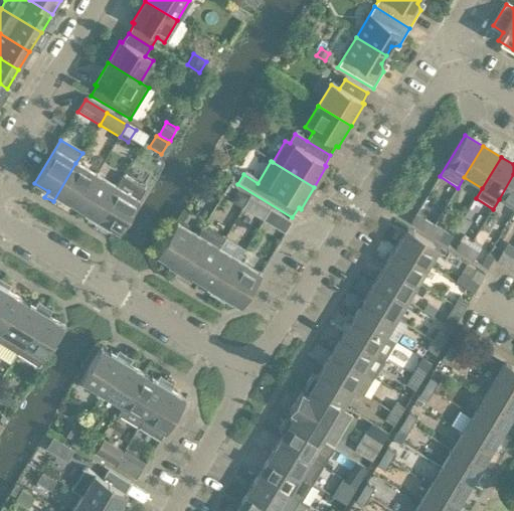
[(75,163),(53,201),(59,206),(63,200),(76,208),(97,176),(75,163)]
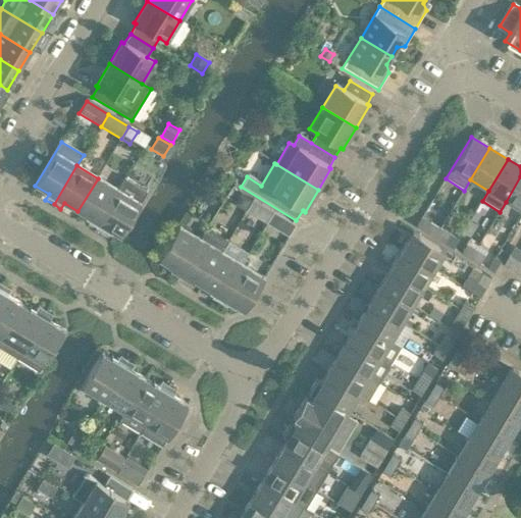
[(520,210),(520,176),(506,202),(520,210)]
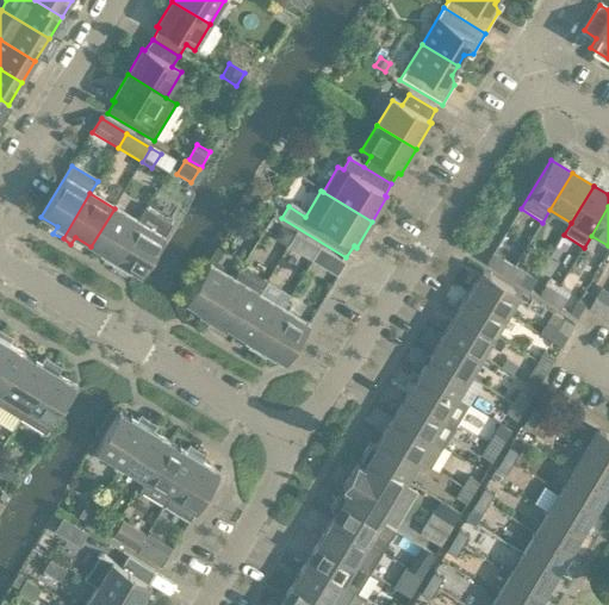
[(138,223),(115,209),(91,247),(106,256),(103,263),(112,268),(116,262),(138,223)]
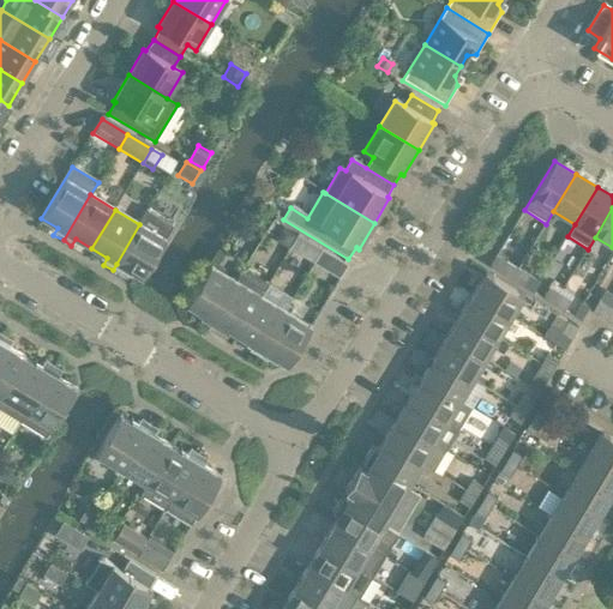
[(172,229),(146,213),(139,224),(116,264),(113,270),(120,276),(125,269),(142,278),(172,229)]
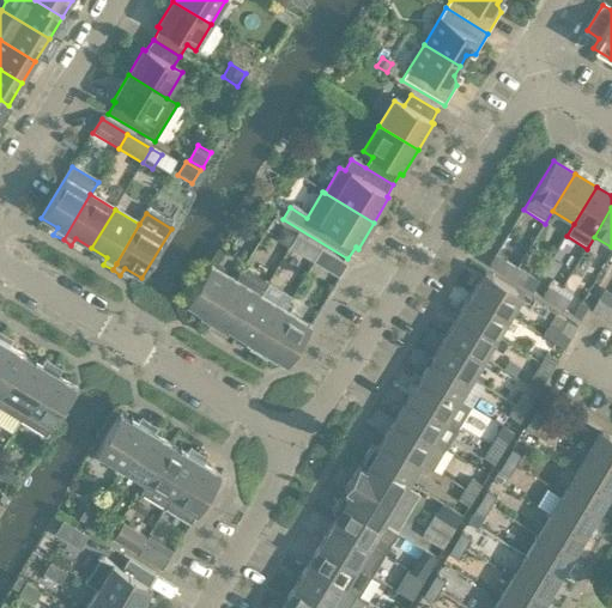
[(282,229),(273,242),(288,250),(296,236),(282,229)]
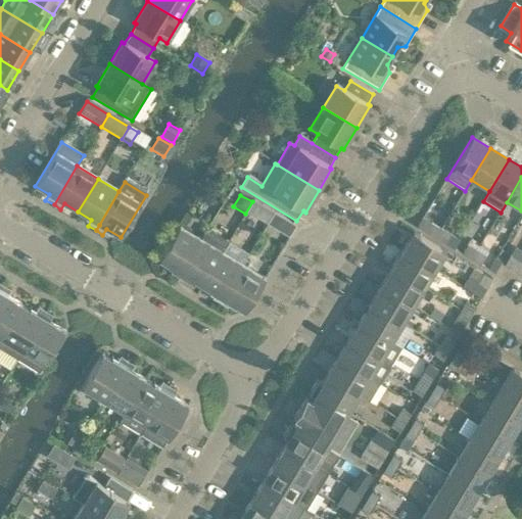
[(253,202),(247,214),(254,218),(262,206),(254,201),(253,202)]
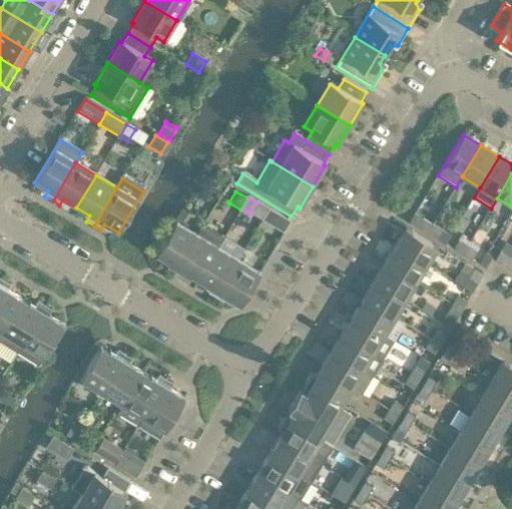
[(291,222),(269,209),(263,219),(284,232),(291,222)]
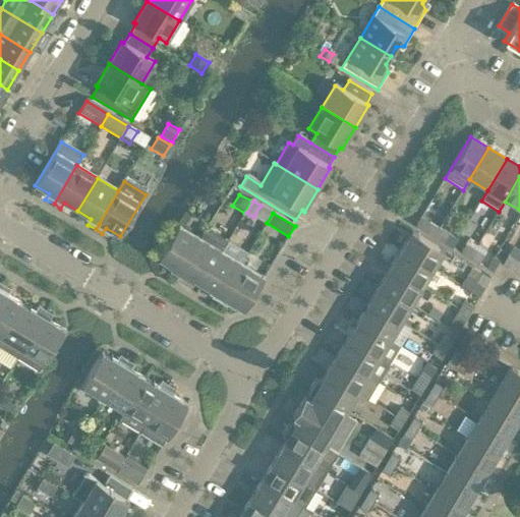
[(427,222),(421,231),(434,239),(440,229),(427,222)]
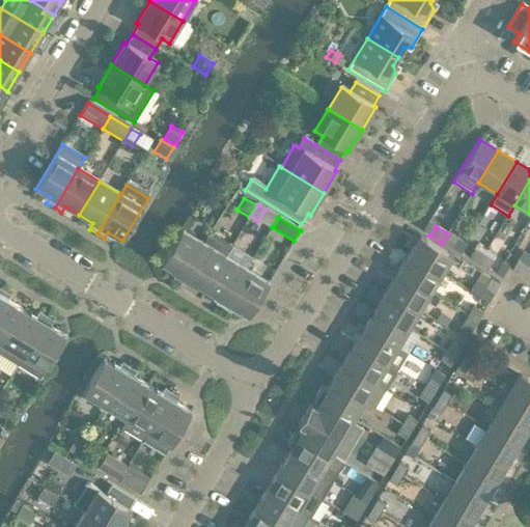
[(182,231),(161,265),(175,273),(172,280),(180,283),(184,278),(203,244),(182,231)]
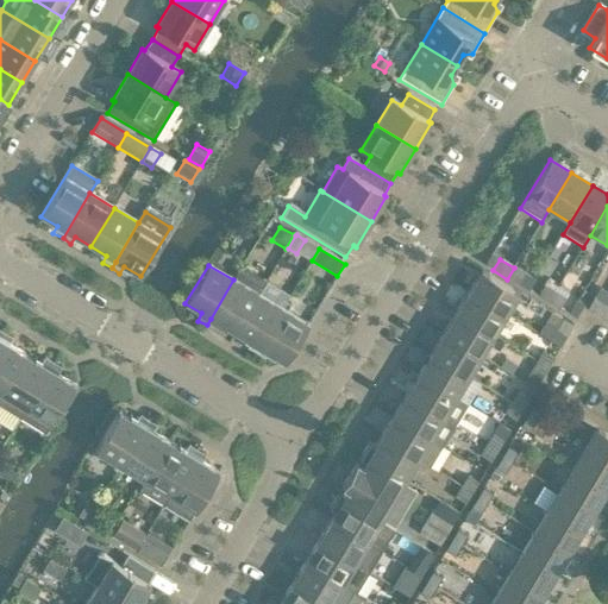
[(265,283),(242,268),(233,280),(211,319),(207,325),(214,331),(218,323),(234,333),(258,295),(265,283)]
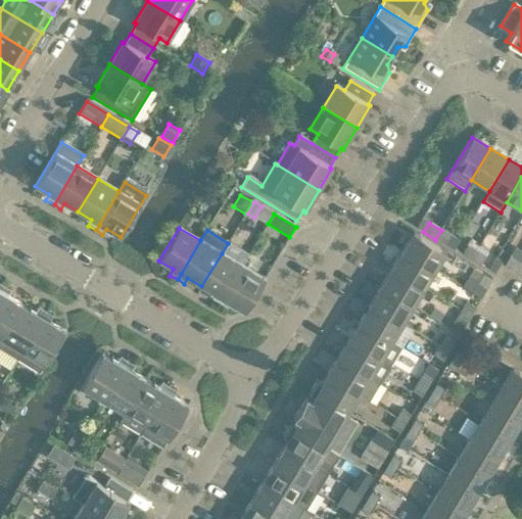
[(441,230),(435,240),(454,250),(459,241),(441,230)]
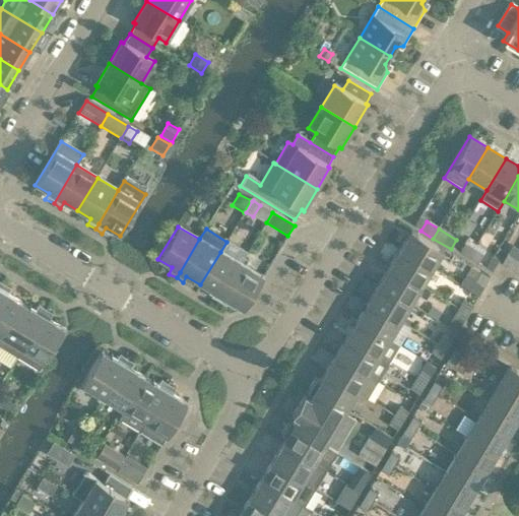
[(443,251),(411,233),(399,251),(432,270),(443,251)]
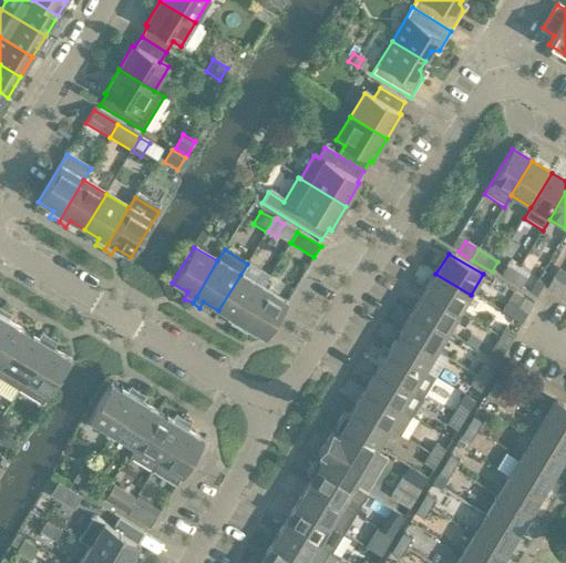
[(508,265),(502,277),(511,284),(518,270),(508,265)]
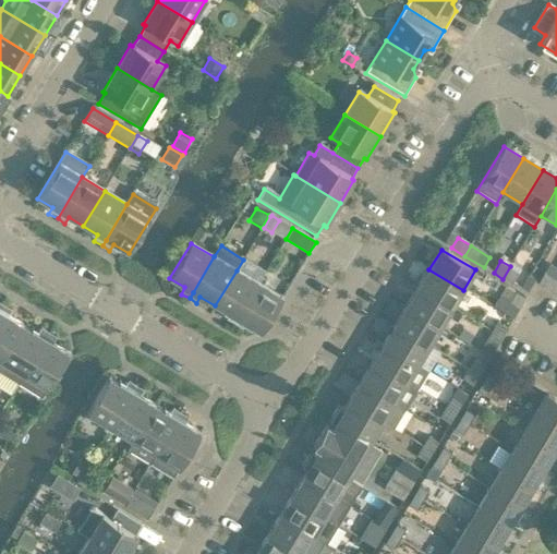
[(513,285),(521,273),(510,266),(503,279),(513,285)]
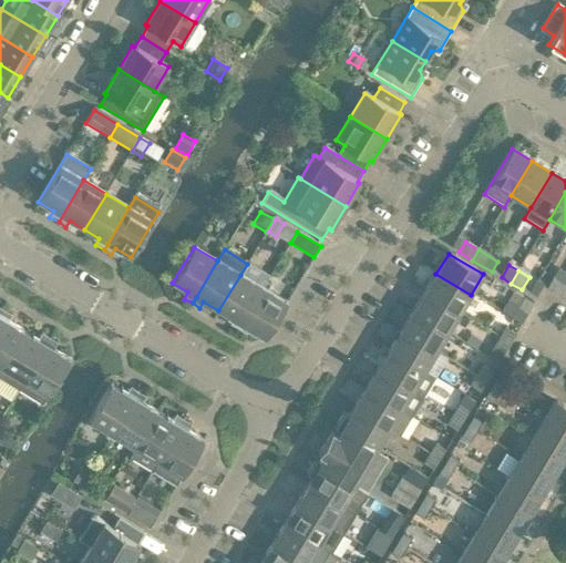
[(471,295),(435,274),(424,293),(459,314),(471,295)]
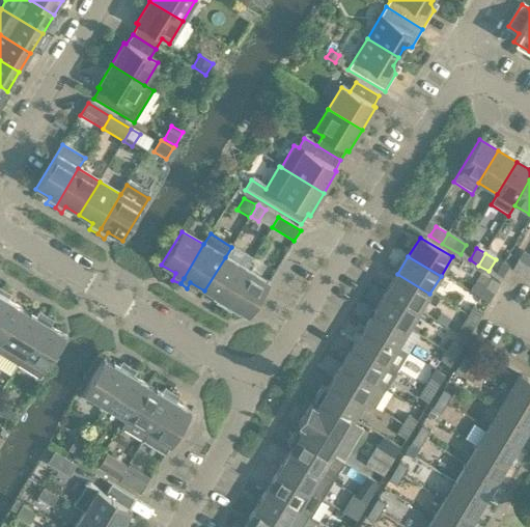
[(243,268),(225,257),(204,290),(219,300),(215,306),(223,309),(226,304),(249,266),(245,264),(243,268)]
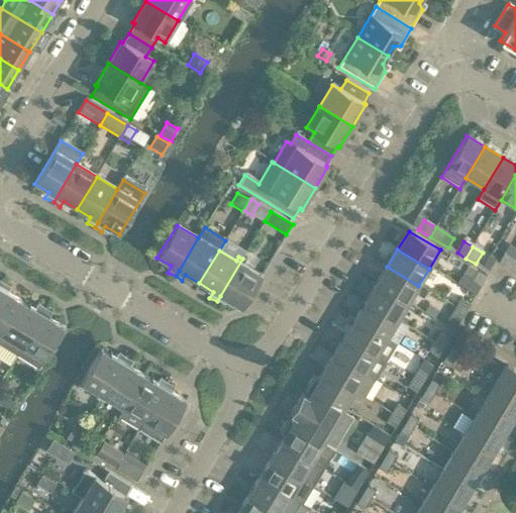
[(504,254),(499,264),(508,269),(513,260),(504,254)]
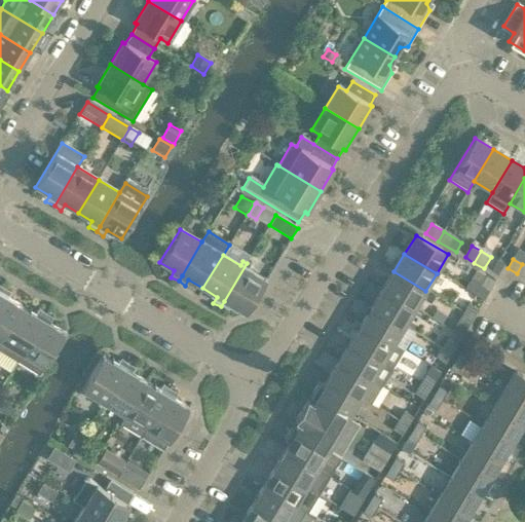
[(498,262),(491,273),(497,276),(504,265),(498,262)]
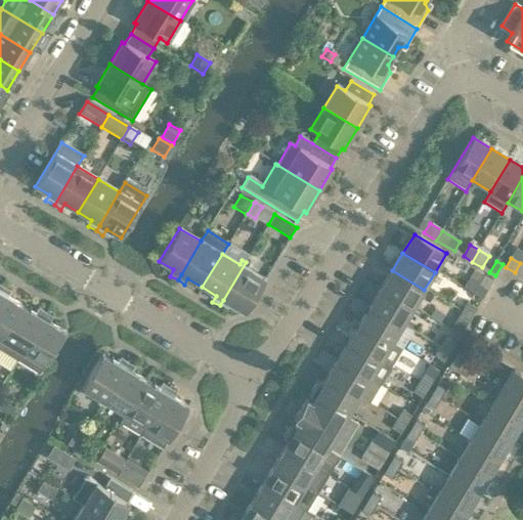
[(250,264),(246,262),(223,300),(220,305),(227,310),(230,304),(245,313),(265,279),(247,269),(250,264)]
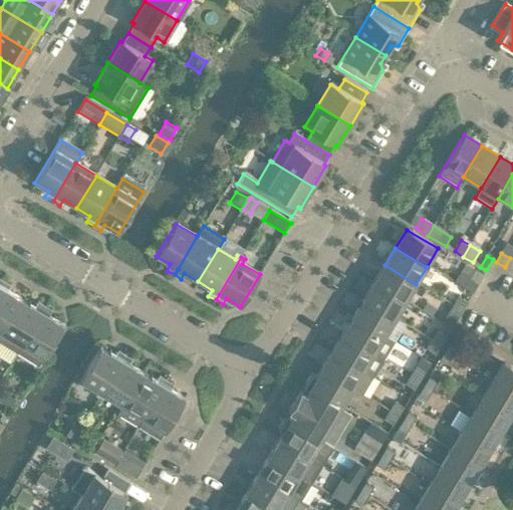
[(416,284),(385,265),(373,283),(406,301),(416,284)]
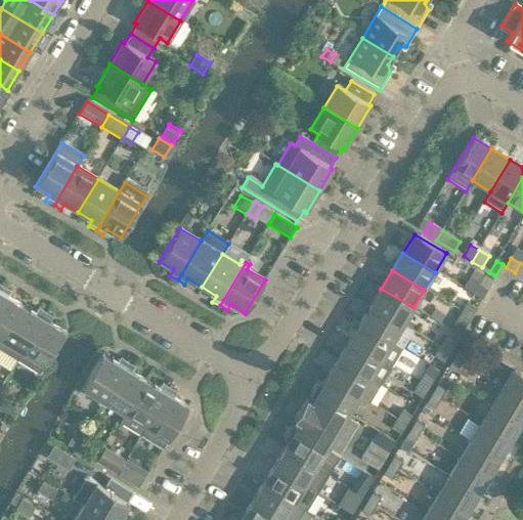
[(481,300),(492,282),(484,275),(478,285),(469,279),(464,289),(481,300)]
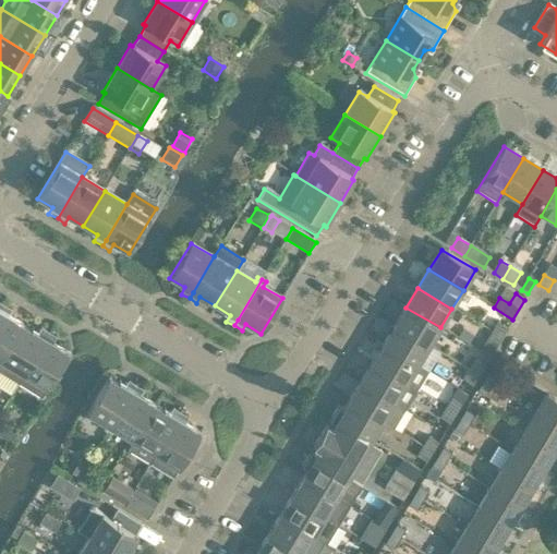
[(11,311),(3,308),(0,313),(0,362),(1,362),(22,326),(8,317),(11,311)]
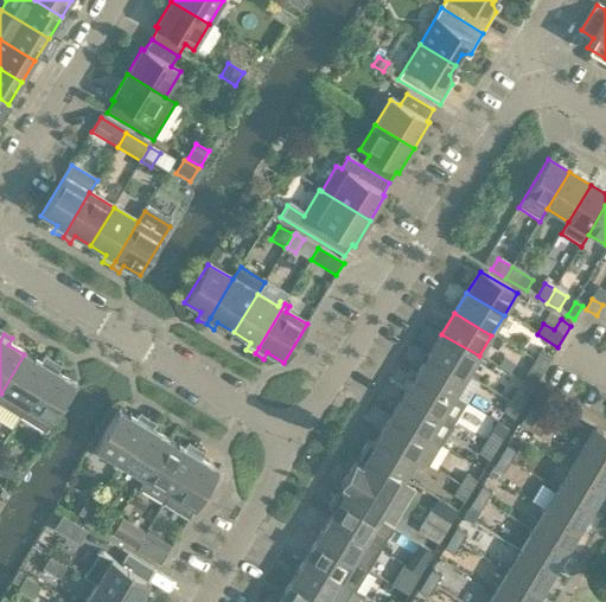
[(479,356),(441,334),(429,354),(466,377),(479,356)]
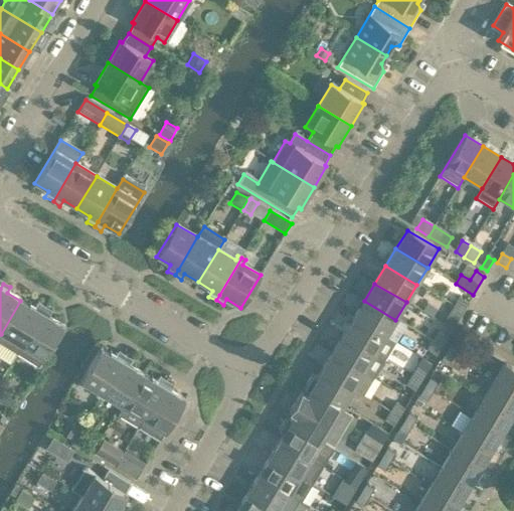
[(468,303),(460,298),(454,307),(463,312),(468,303)]
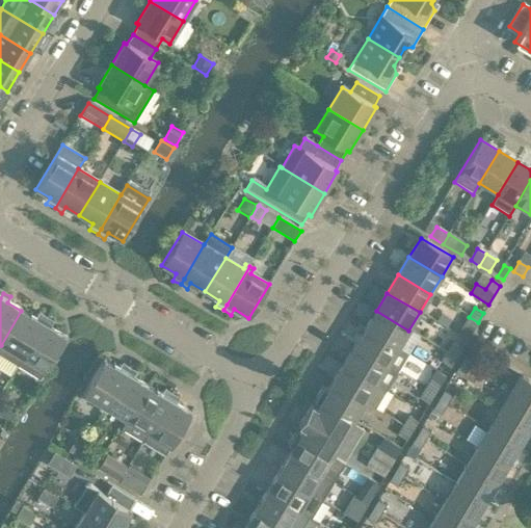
[(34,319),(21,311),(1,345),(0,346),(0,357),(17,367),(43,324),(46,319),(38,314),(34,319)]
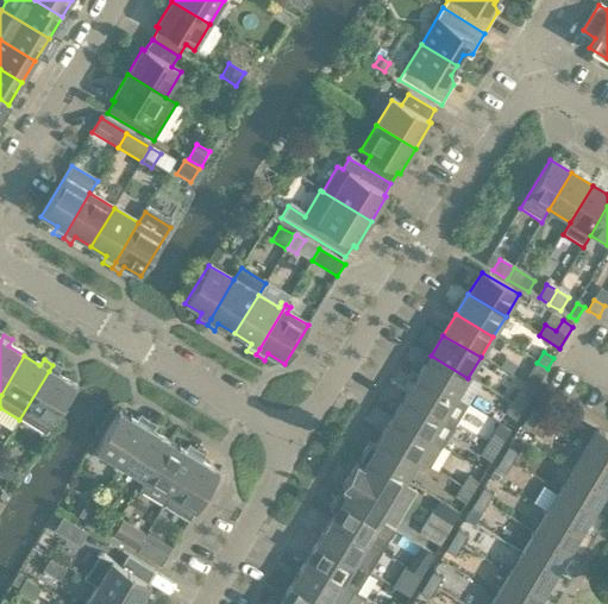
[(468,378),(431,356),(418,377),(456,398),(468,378)]
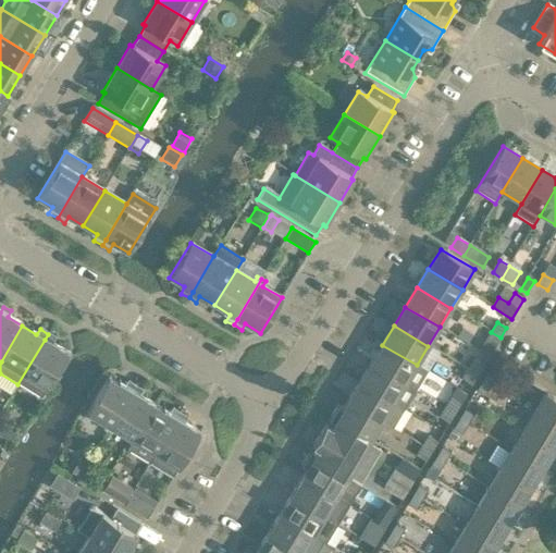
[(461,330),(457,338),(468,345),(473,338),(461,330)]
